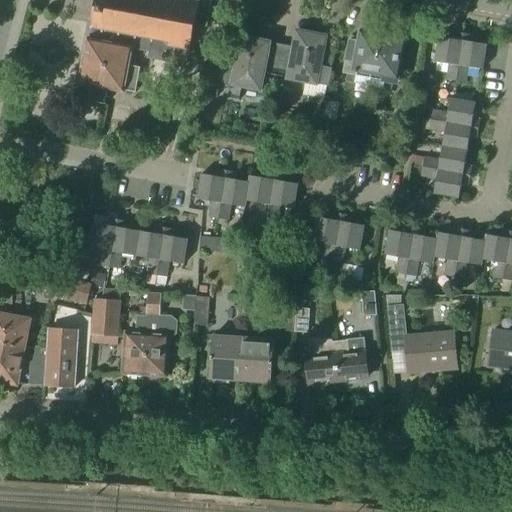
[(206,28),(211,0),(96,0),(91,27),(97,28),(95,42),(89,41),(84,67),(80,71),(79,76),(82,79),(78,99),(105,105),(108,88),(136,93),(139,74),(127,71),(131,50),(148,53),(146,59),(171,64),(174,47),(189,50),(194,26),(206,28)]
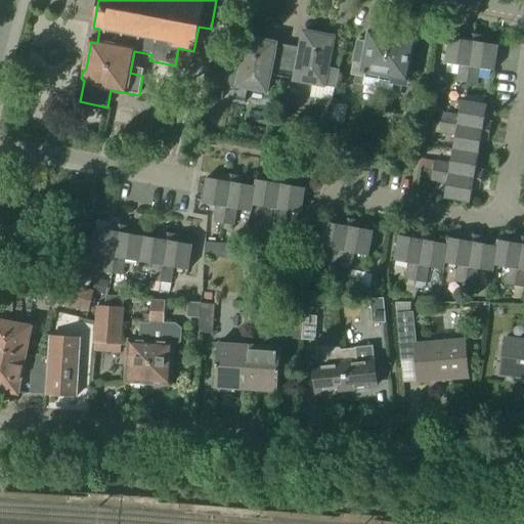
[(383,35),(383,33),(374,31),(373,34),(368,34),(366,44),(357,42),(351,75),(354,76),(353,83),(377,88),(387,36),(383,35)]
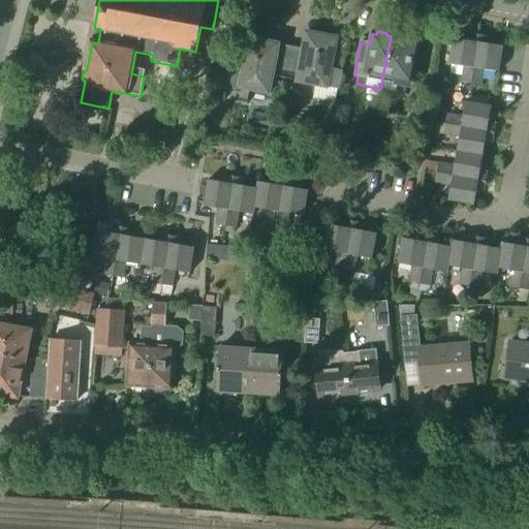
[(289,47),(284,79),(296,81),(296,82),(338,89),(341,70),(330,68),(336,38),(305,32),(302,50),(289,47)]
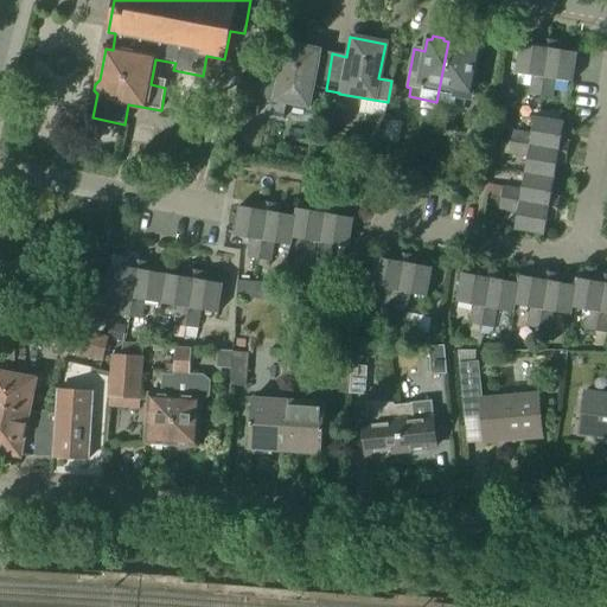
[(541,96),(548,39),(537,37),(536,46),(517,44),(513,74),(531,76),(529,95),(541,96)]
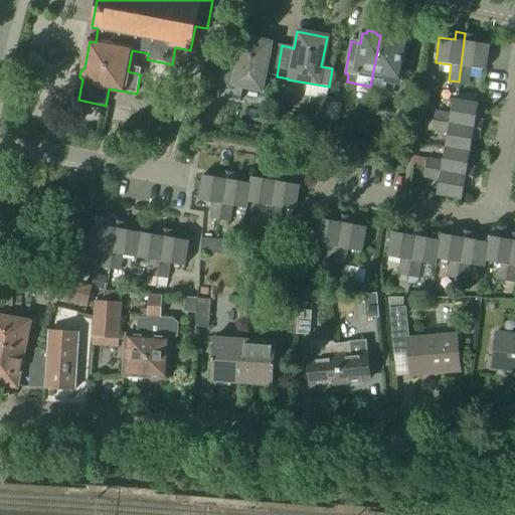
[(393,38),(393,35),(384,33),(383,36),(380,35),(370,87),(392,91),(394,83),(397,83),(405,41),(393,38)]
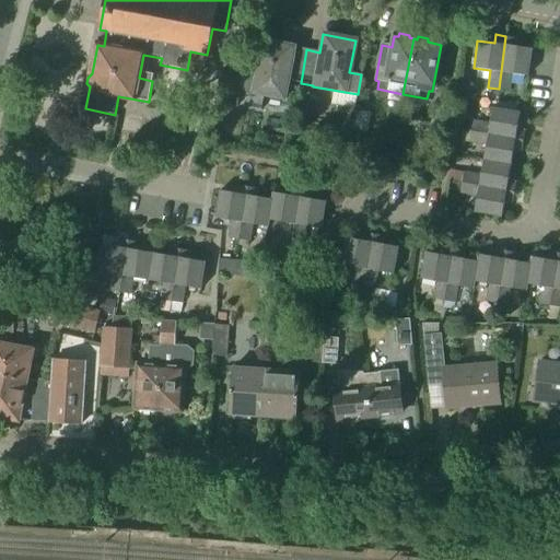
[(527,77),(533,49),(514,46),(516,38),(505,36),(499,89),(508,91),(511,74),(527,77)]
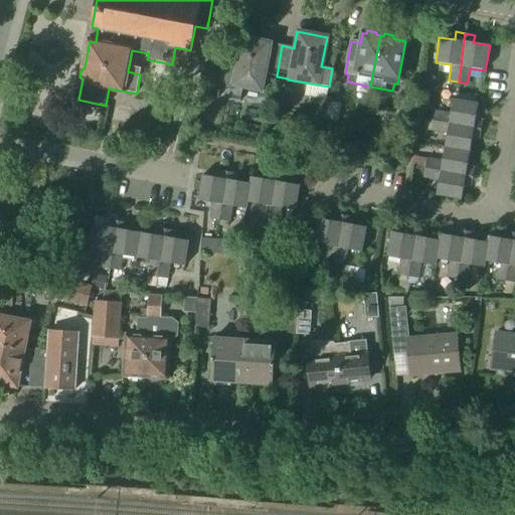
[(224,65),(218,98),(239,102),(242,88),(262,91),(265,74),(277,76),(282,45),(271,43),(240,37),(235,67),(224,65)]
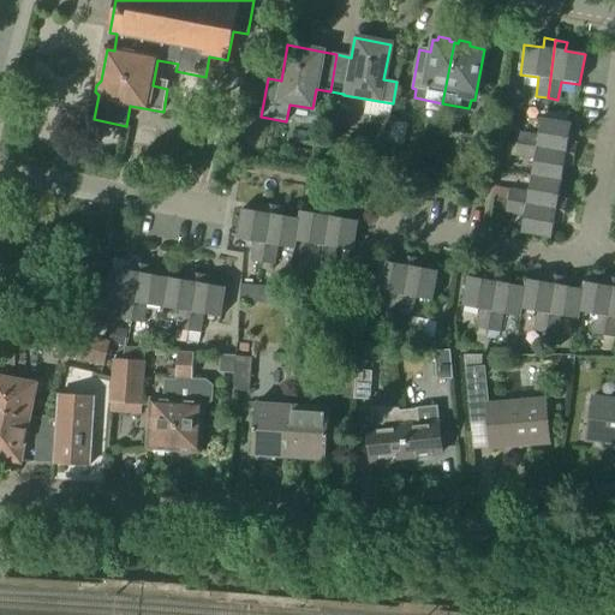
[(567,142),(571,124),(541,119),(538,136),(519,132),(517,144),(574,155),(577,143),(567,142)]
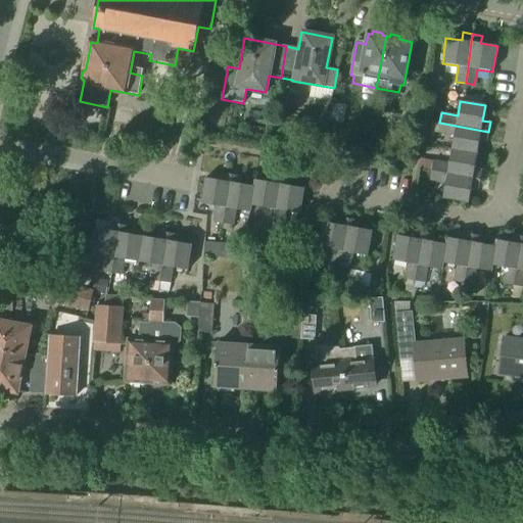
[(343,125),(346,107),(334,105),(331,123),(343,125)]
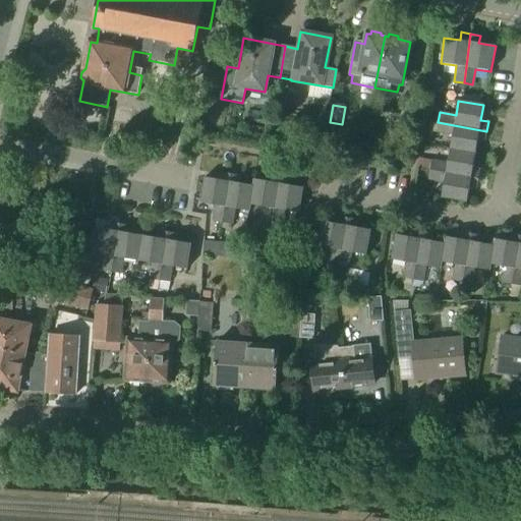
[(485,141),(486,131),(438,122),(436,132),(452,135),(450,149),(475,154),(477,140),(485,141)]
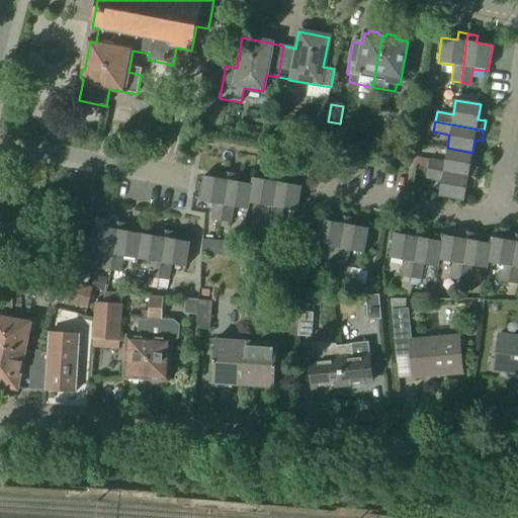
[(306,152),(316,153),(318,139),(308,138),(306,152)]
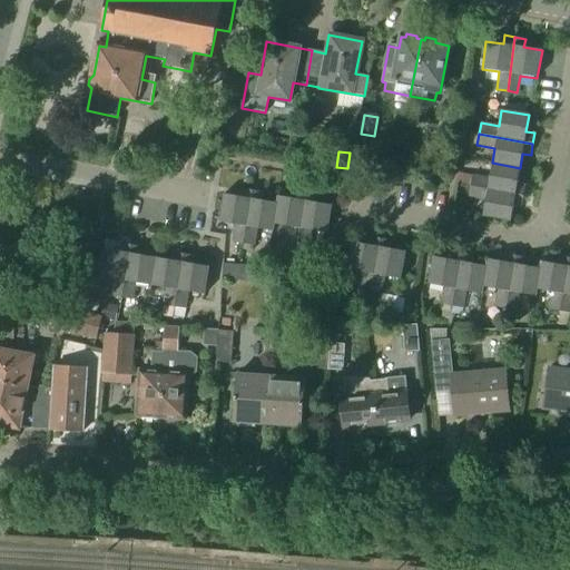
[(382,173),(382,174),(394,176),(396,161),(384,159),(382,173)]
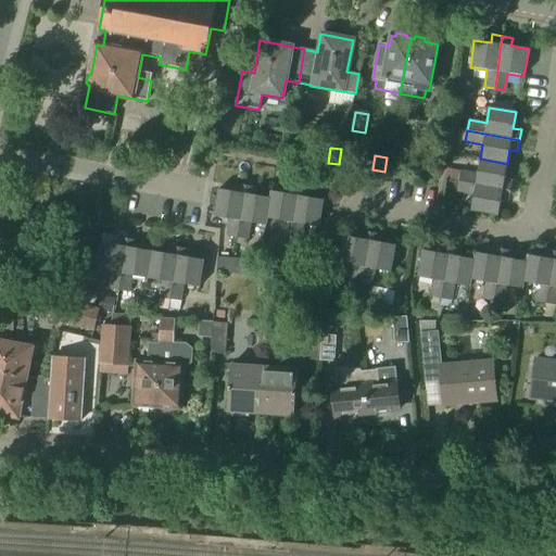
[(395,173),(397,160),(387,158),(384,172),(395,173)]
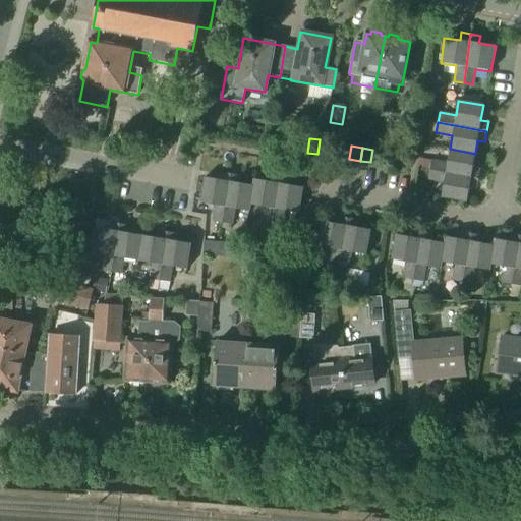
[(472,168),(475,154),(450,149),(447,164),(430,161),(429,170),(478,179),(480,170),(472,168)]
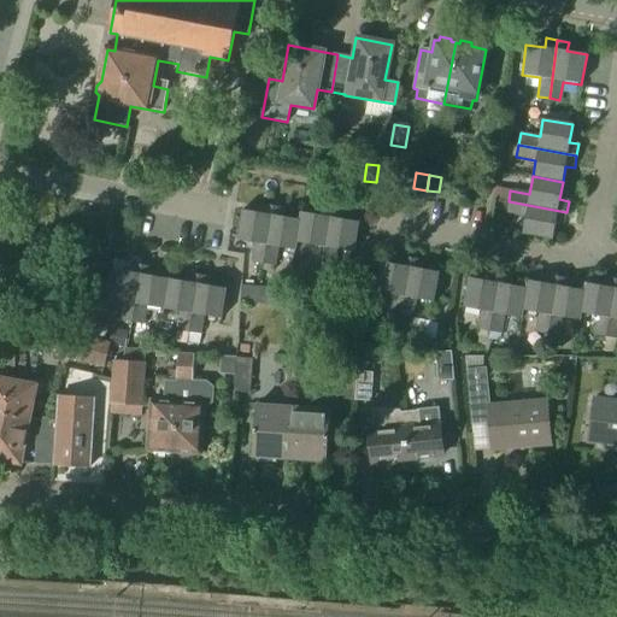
[(564,223),(566,212),(509,201),(506,213),(524,217),(522,234),(552,240),(556,222),(564,223)]
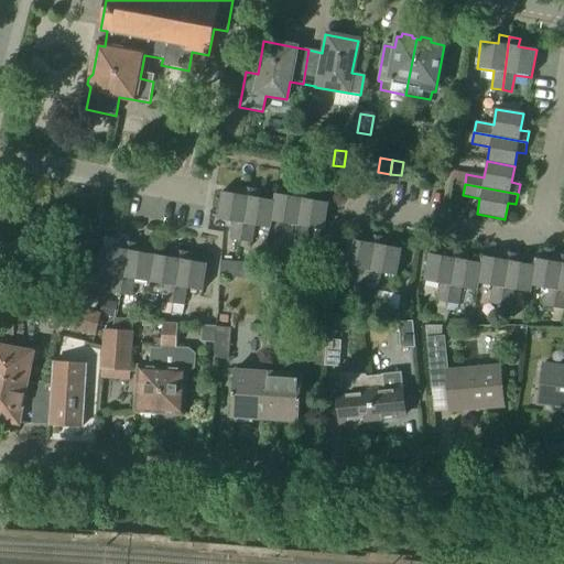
[(240,239),(250,187),(239,186),(238,194),(221,191),(217,218),(232,221),(229,238),(240,239)]
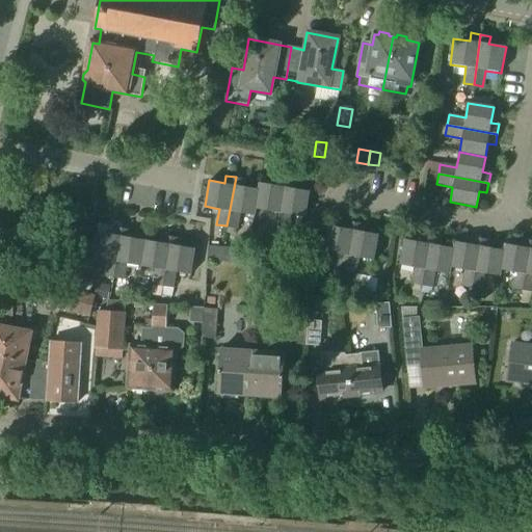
[(255,208),(258,189),(243,186),(244,179),(236,177),(227,225),(236,228),(239,212),(253,214),(255,207),(255,208)]
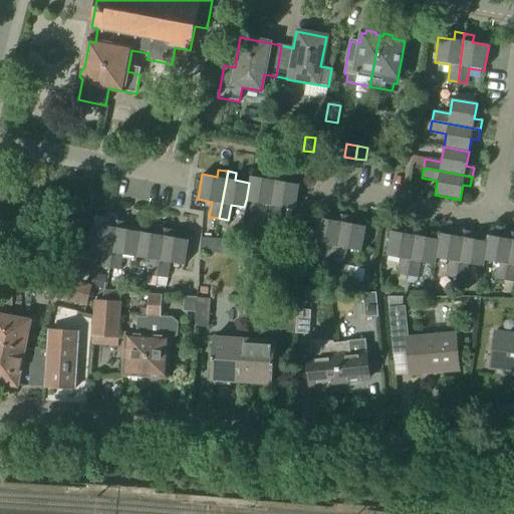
[(266,220),(275,173),(266,171),(264,180),(250,177),(249,183),(246,201),(261,203),(258,218),(266,220)]
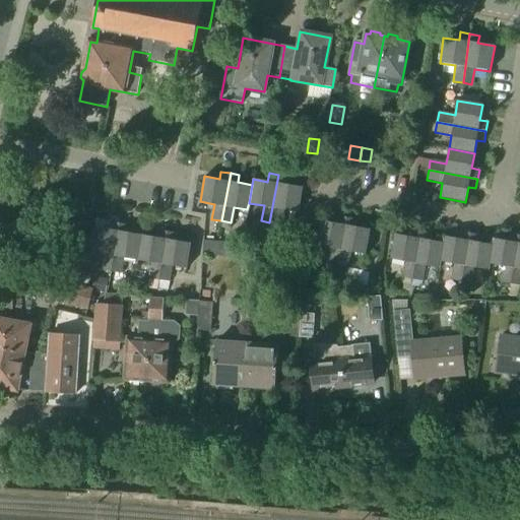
[(297,211),(302,188),(286,185),(288,177),(278,175),(269,222),(280,224),(283,208),(297,211)]
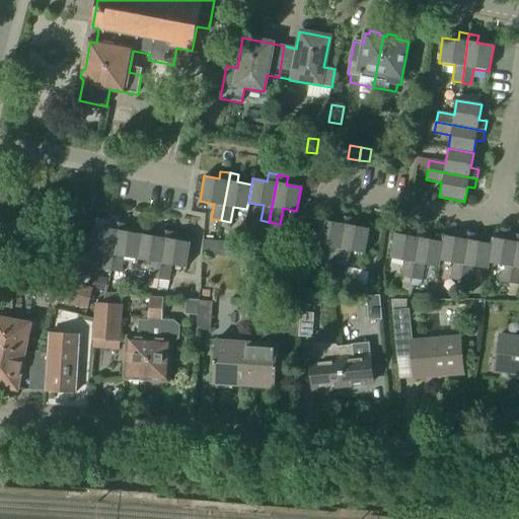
[(338,265),(346,216),(337,214),(336,222),(320,219),(315,244),(329,247),(326,263),(338,265)]
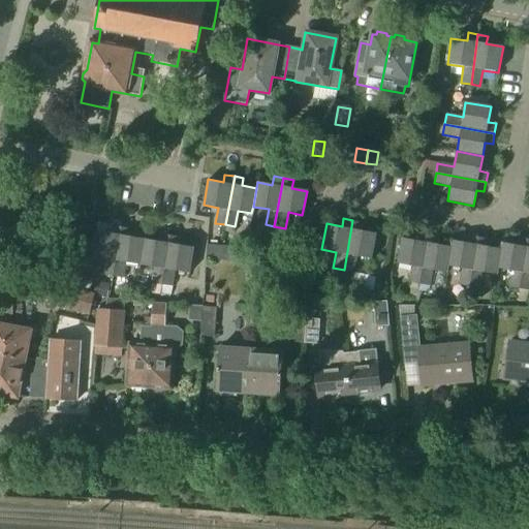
[(352,220),(344,270),(346,271),(343,283),(351,284),(358,256),(372,258),(376,234),(362,230),(363,222),(352,220)]
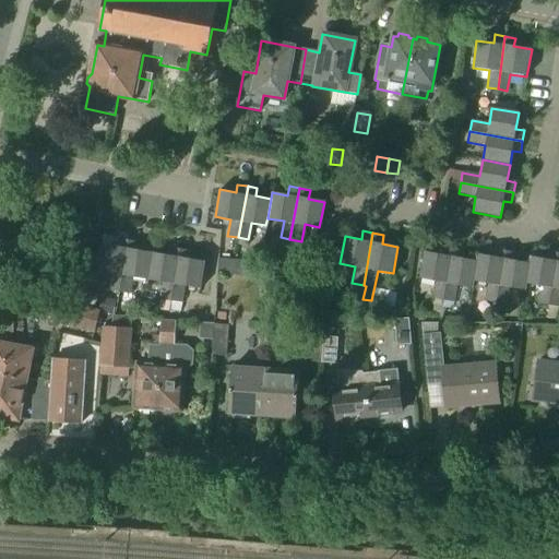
[(119,292),(127,239),(117,238),(116,246),(99,242),(95,270),(110,273),(108,289),(119,292)]
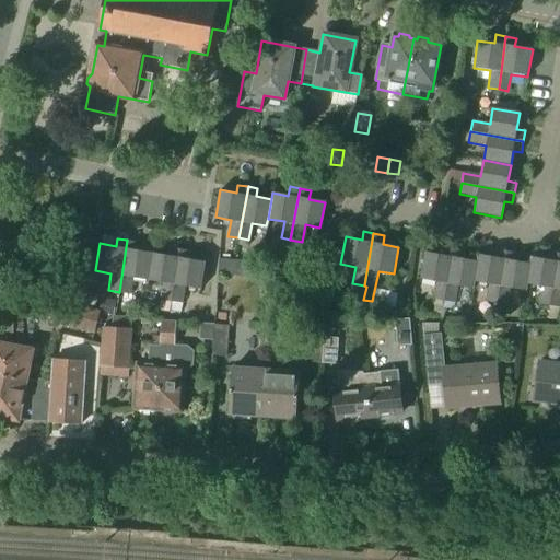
[(148,280),(152,252),(137,249),(138,242),(127,240),(119,292),(130,294),(132,277),(148,280)]
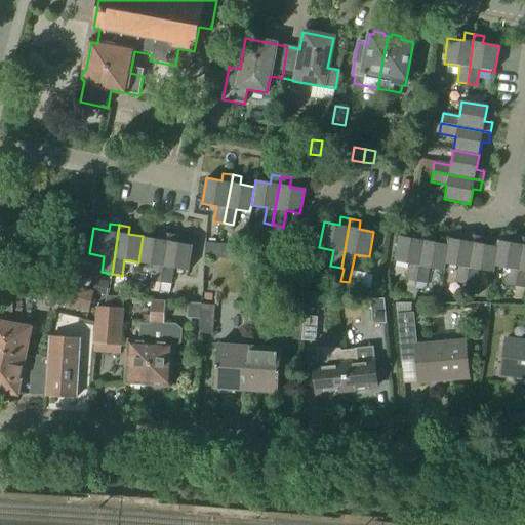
[(416,281),(426,233),(415,231),(414,238),(399,236),(395,261),(408,264),(406,279),(416,281)]
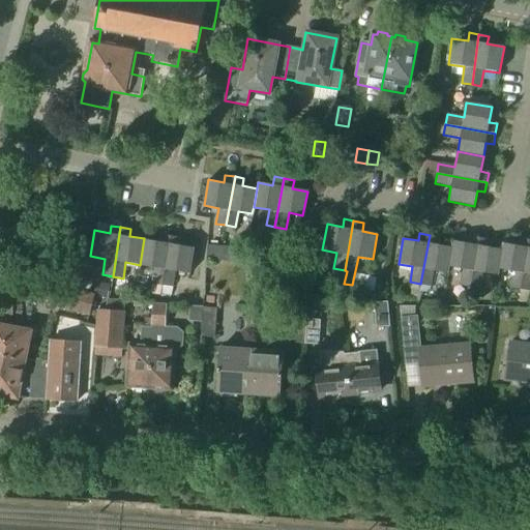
[(160,295),(170,235),(160,234),(159,241),(144,238),(140,265),(154,267),(150,293),(160,295)]
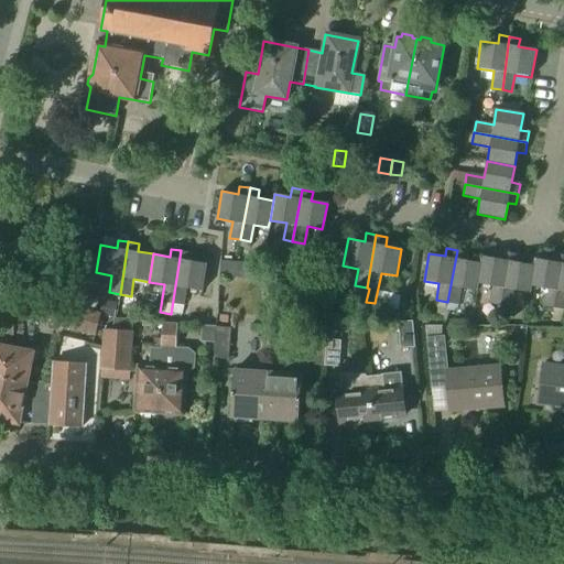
[(202,291),(206,263),(191,261),(192,252),(181,250),(171,314),(182,315),(186,288),(202,291)]
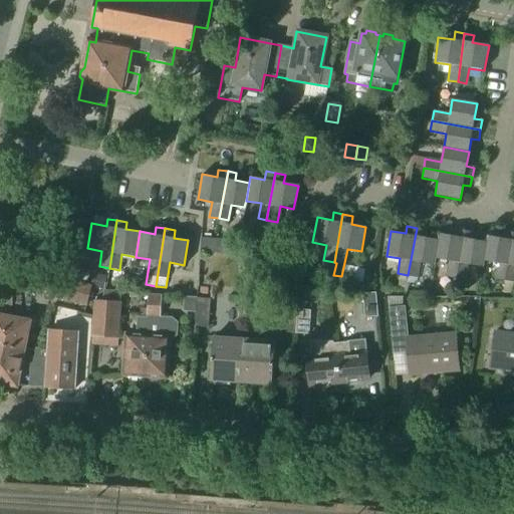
[(438,239),(424,237),(425,229),(417,228),(408,275),(418,277),(421,262),(435,264),(436,258),(440,234),(439,234),(438,239)]
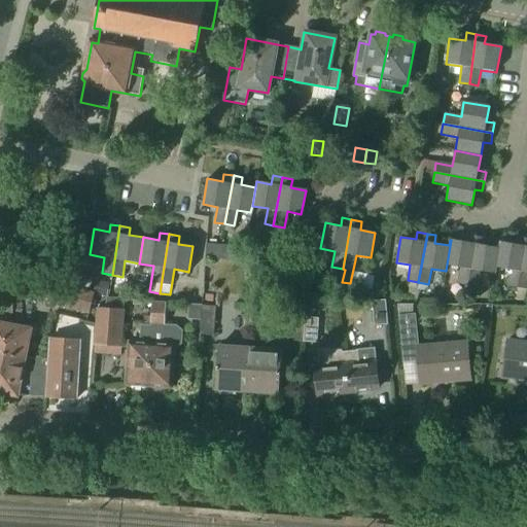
[(467,285),(477,237),(466,235),(465,242),(451,240),(447,265),(460,268),(457,283),(467,285)]
